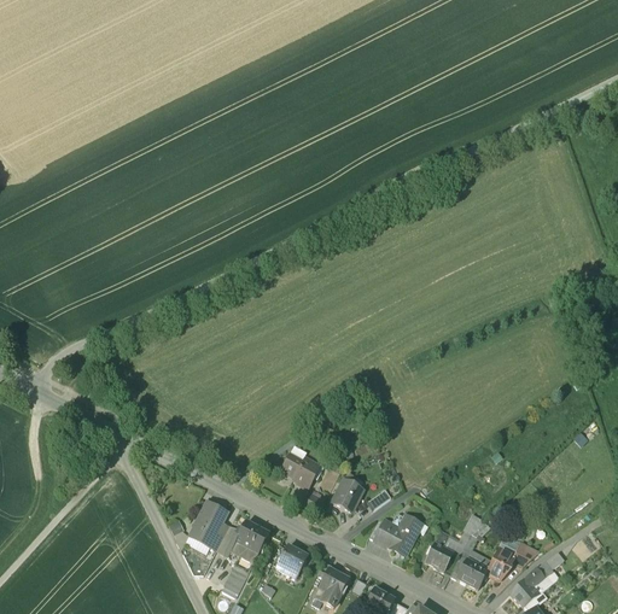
[(319,468),(302,460),(301,463),(287,456),(280,471),(293,478),(292,480),(308,489),(319,468)]
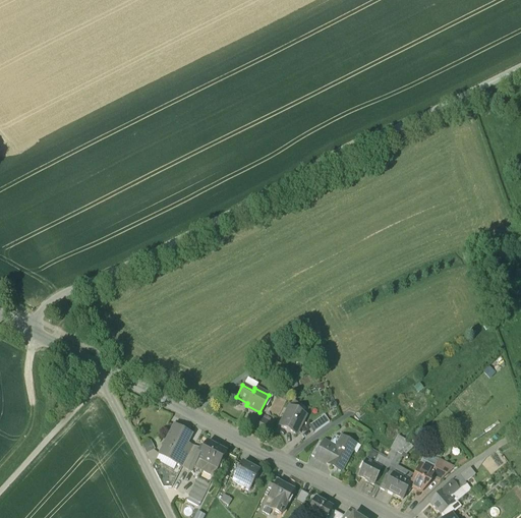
[(304,414),(288,406),(279,424),(295,433),(304,414)]
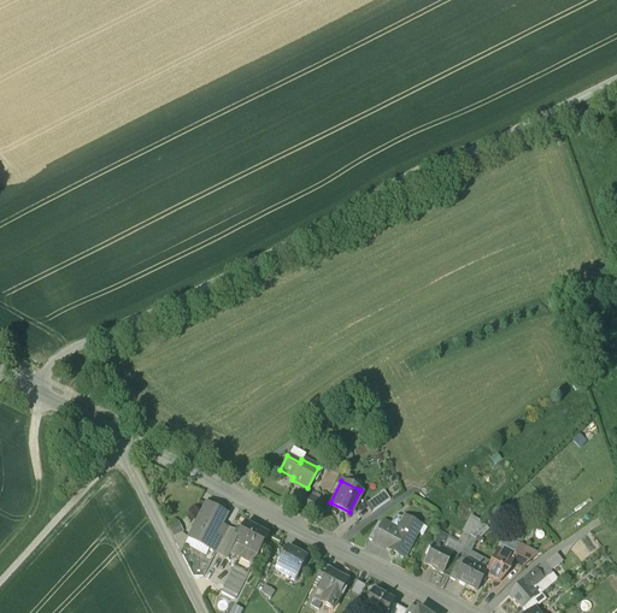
[(383,489),(365,502),(371,510),(389,497),(383,489)]
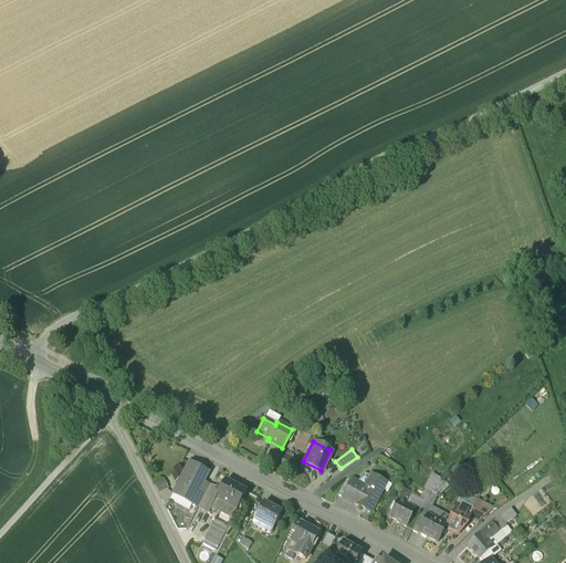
[(297,459),(284,452),(278,466),(291,472),(297,459)]
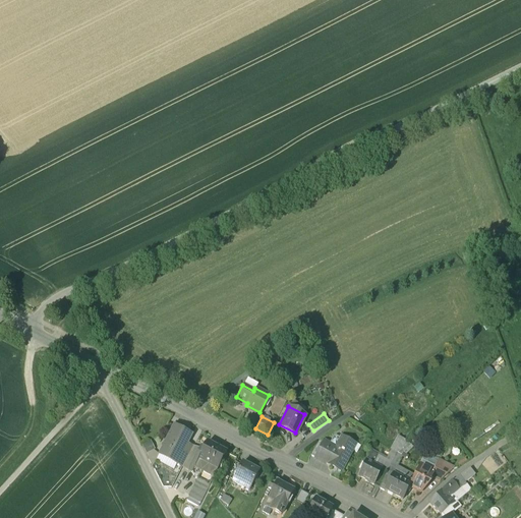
[(173,423),(158,452),(176,461),(187,441),(191,433),(173,423)]
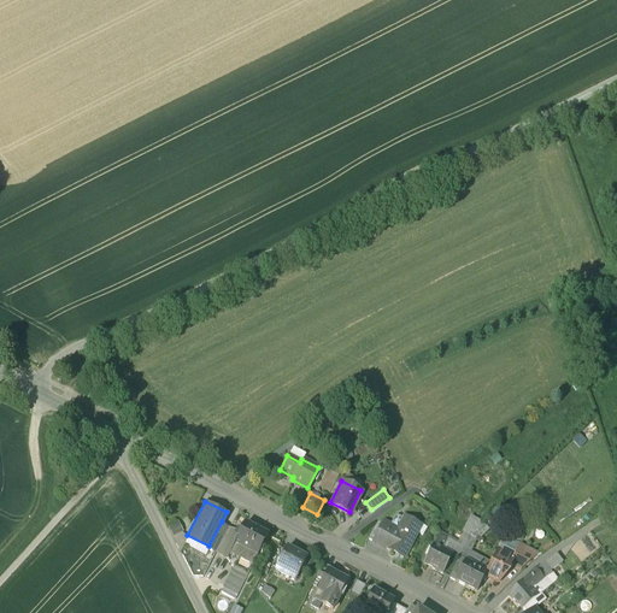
[(471,534),(483,520),(470,512),(462,528),(471,534)]
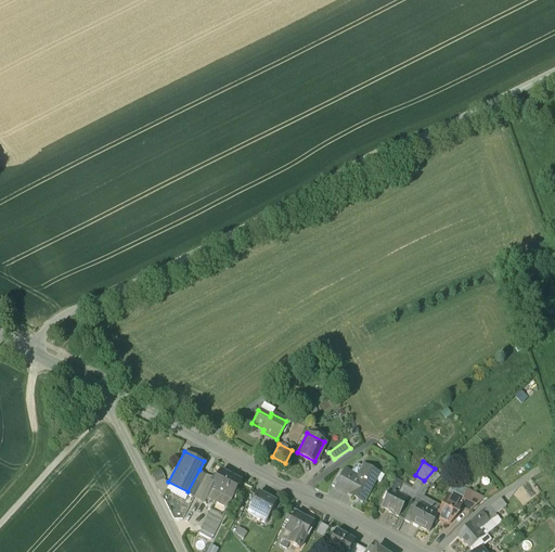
[(357,477),(345,471),(336,486),(358,497),(359,493),(364,497),(376,473),(363,465),(357,477)]
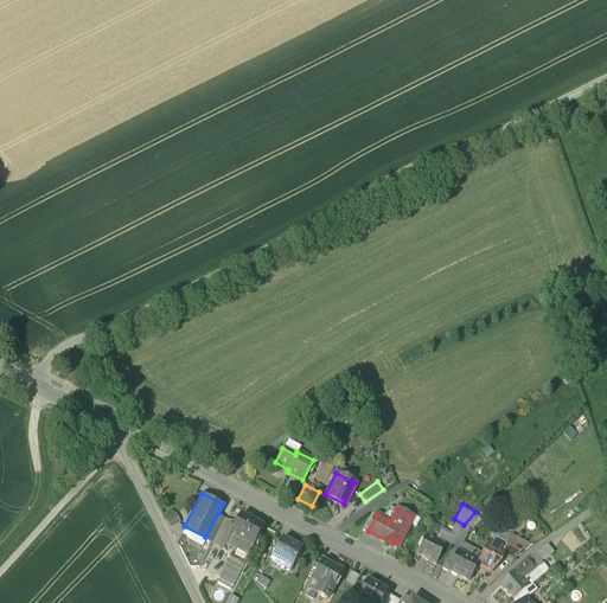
[(218,513),(205,537),(212,540),(224,517),(218,513)]
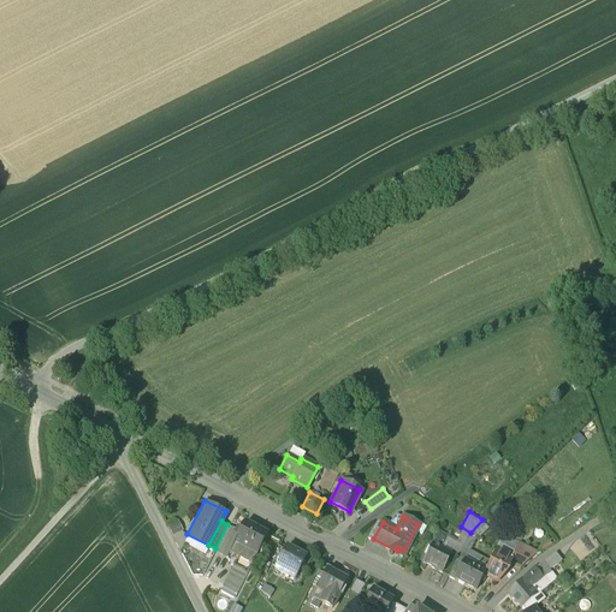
[(267,532),(244,521),(240,529),(236,528),(230,539),(256,552),(267,532)]
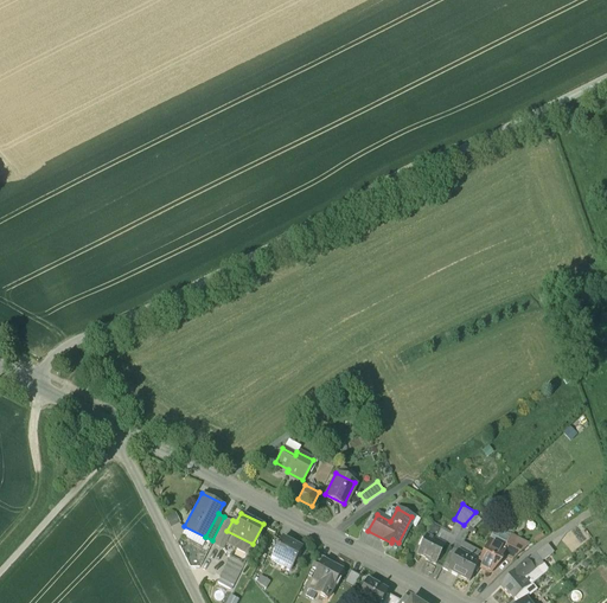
[(461,525),(455,521),(449,532),(455,536),(461,525)]
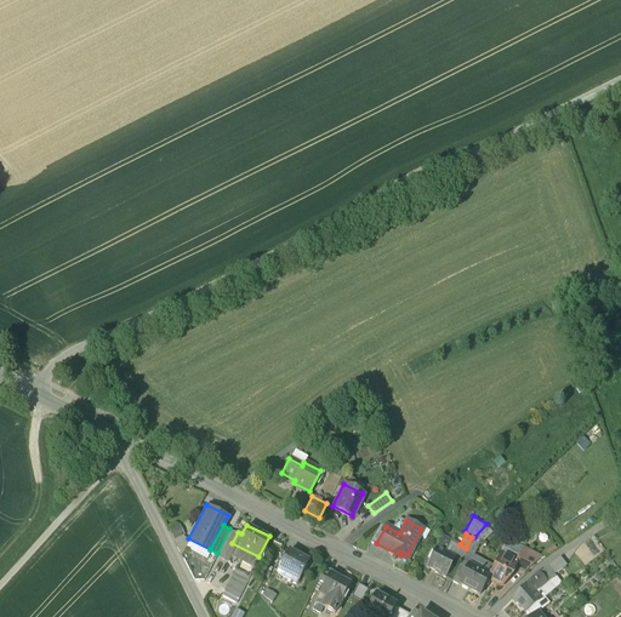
[(460,544),(442,536),(436,547),(454,555),(461,559),(466,548),(460,544)]
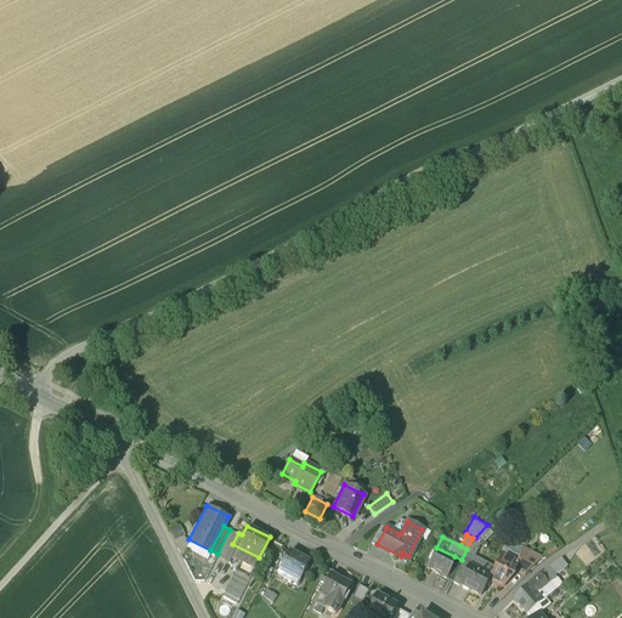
[(467,549),(462,560),(468,563),(469,562),(474,554),(479,542),(473,538),(467,549)]
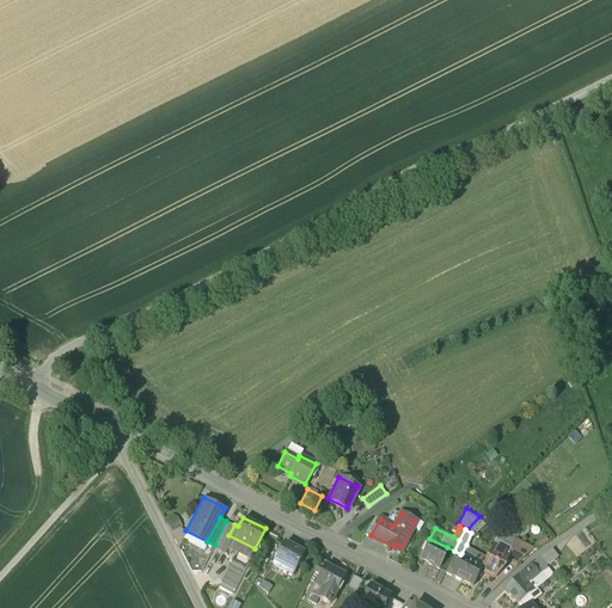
[(508,551),(493,544),(487,556),(482,564),(481,567),(494,575),(503,565),(502,564),(506,557),(516,562),(532,547),(514,538),(508,551)]
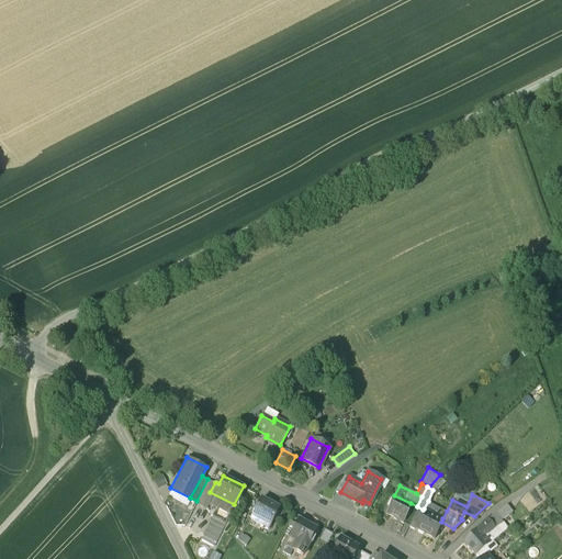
[(411,503),(394,495),(385,512),(403,521),(411,503)]
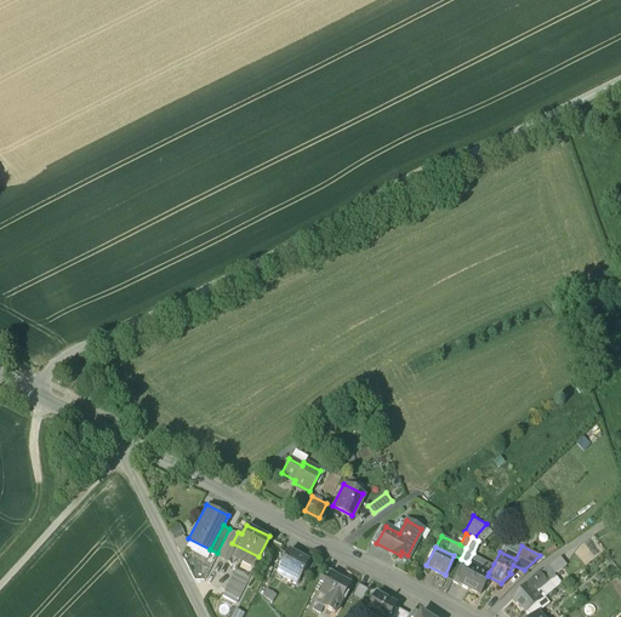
[(308,559),(288,548),(275,571),(290,578),(292,575),(298,578),(308,559)]
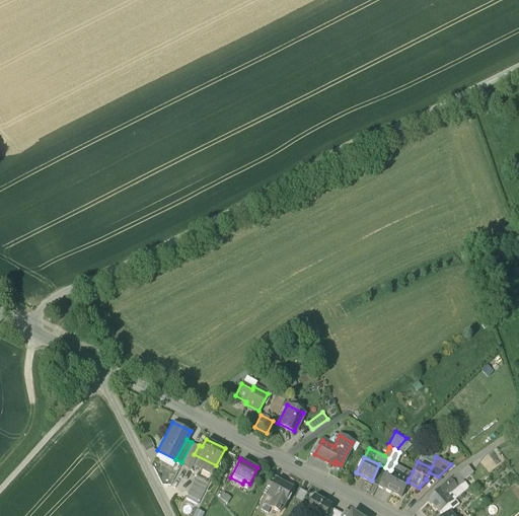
[(395,462),(391,469),(409,478),(413,471),(395,462)]
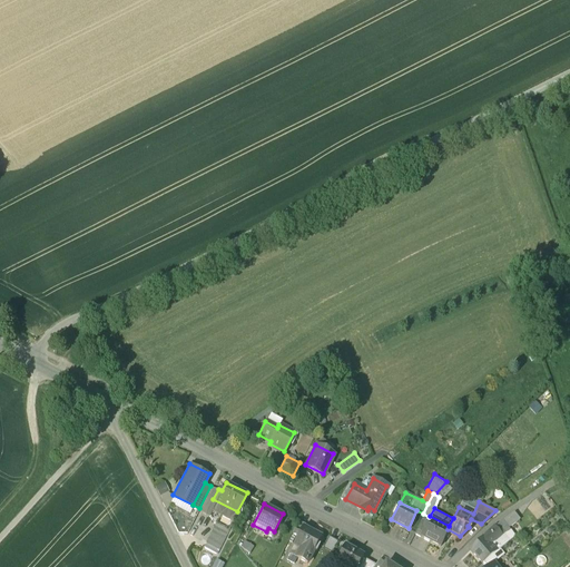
[(513,510),(502,517),(508,525),(519,517),(513,510)]
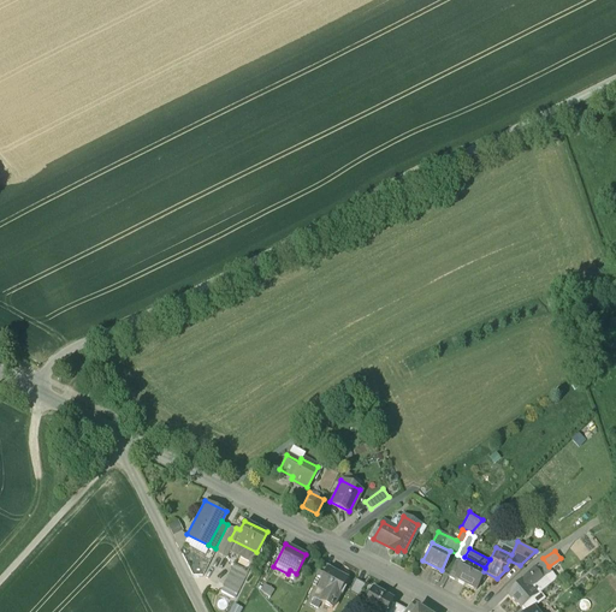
[(457,554),(448,574),(454,576),(463,558),(457,554)]
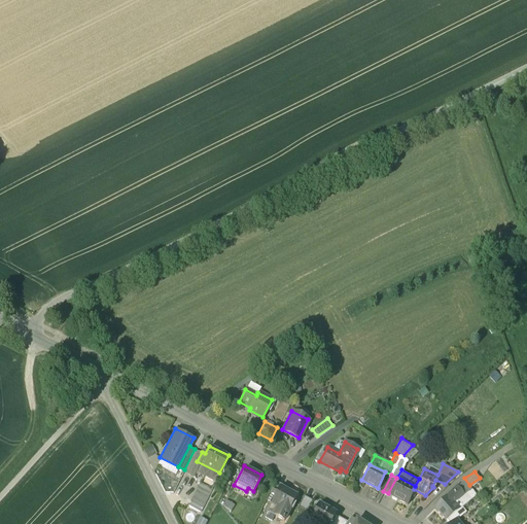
[(415,486),(397,477),(396,478),(388,493),(407,502),(414,489),(415,486)]
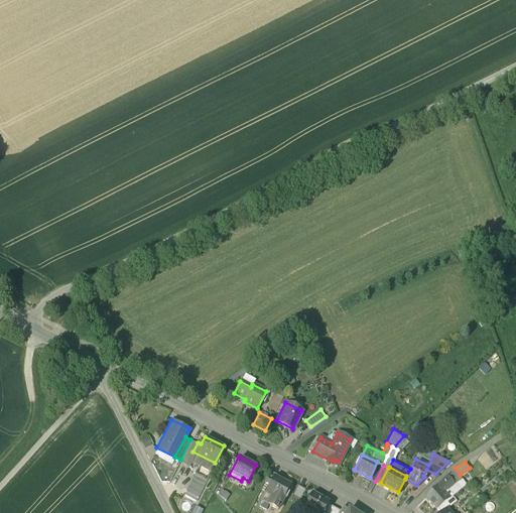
[(460,475),(455,468),(447,474),(454,482),(444,490),(449,496),(450,495),(463,486),(470,480),(466,475),(462,479),(460,476),(460,475)]
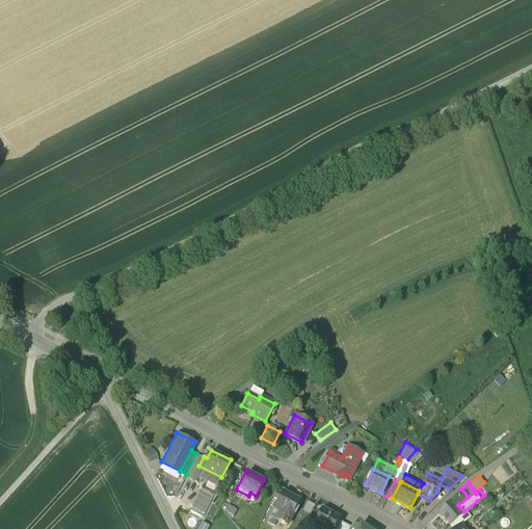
[(286,487),(277,483),(271,496),(277,499),(282,490),(284,491),(286,487)]
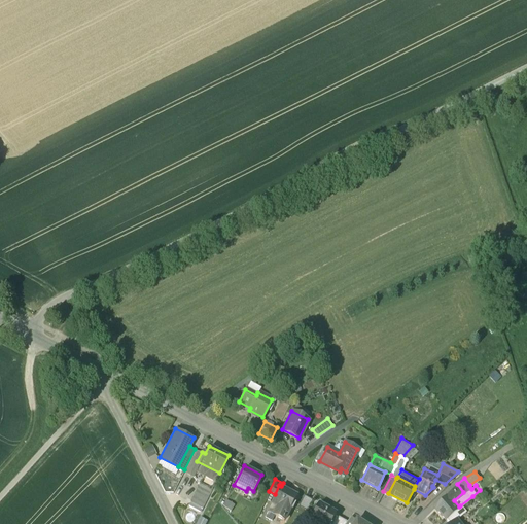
[(211,488),(200,482),(188,503),(200,510),(211,488)]
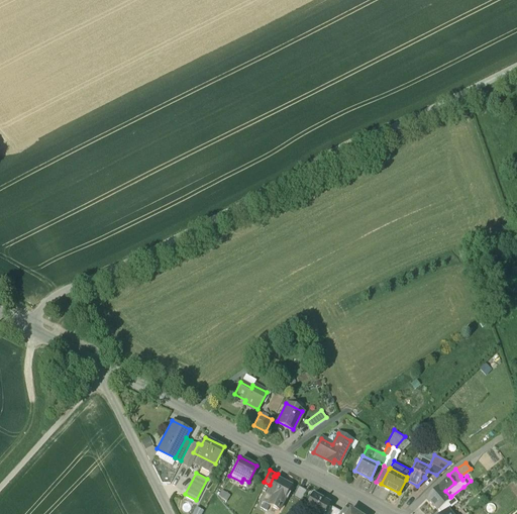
[(438,483),(425,496),(436,508),(437,507),(450,497),(445,491),(454,483),(448,475),(438,483)]
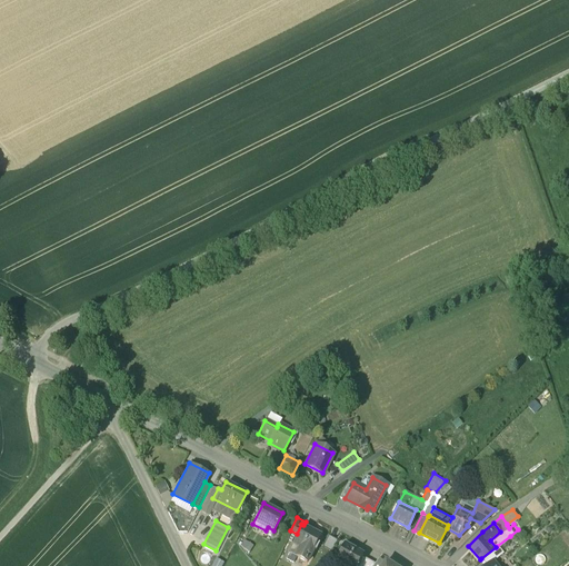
[(303,525),(301,524),(297,534),(292,542),(300,546),(310,552),(320,534),(303,525)]
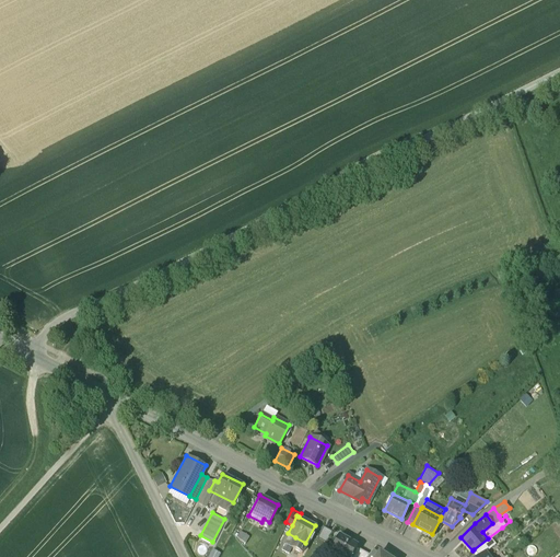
[(331,529),(323,524),(316,536),(325,541),(331,529)]
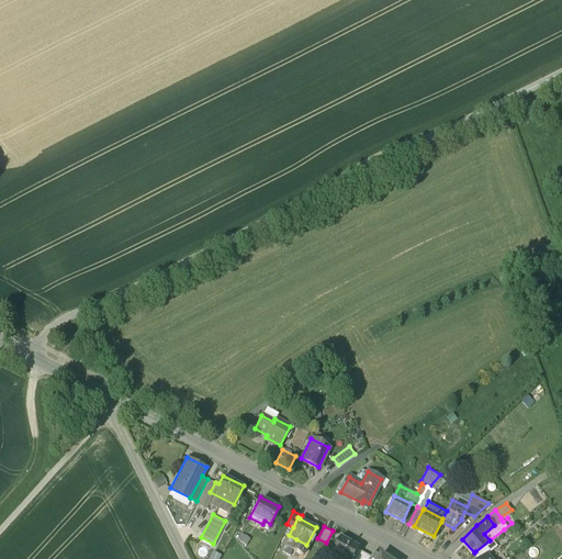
[(296,539),(289,535),(283,544),(292,548),(296,539)]
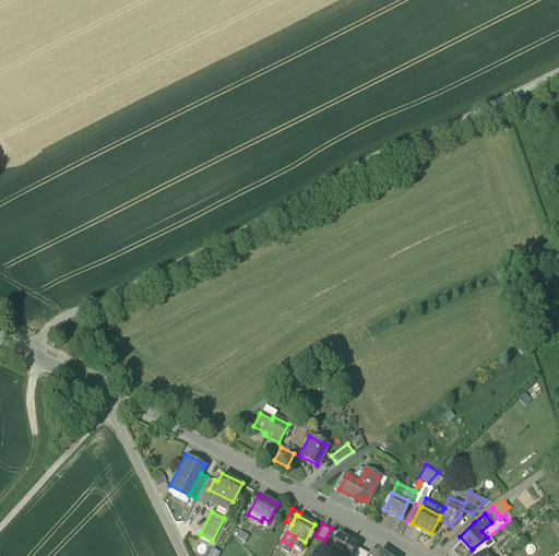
[(356,543),(337,532),(336,535),(333,534),(330,540),(333,542),(329,549),(339,555),(348,555),(355,544),(356,543)]
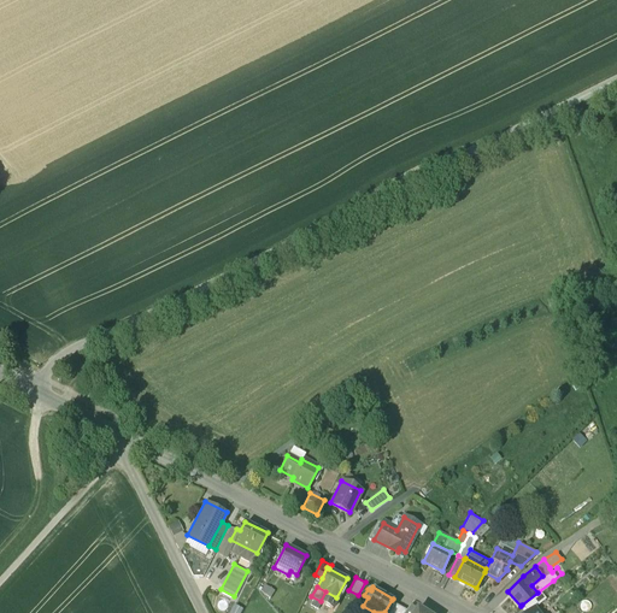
[(336,597),(325,591),(321,601),(331,607),(336,597)]
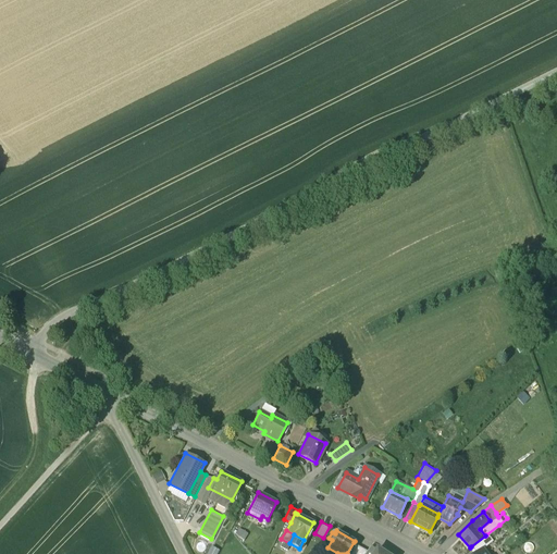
[(485,536),(471,546),(475,552),(481,548),(482,548),(492,540),(486,534),(485,536)]
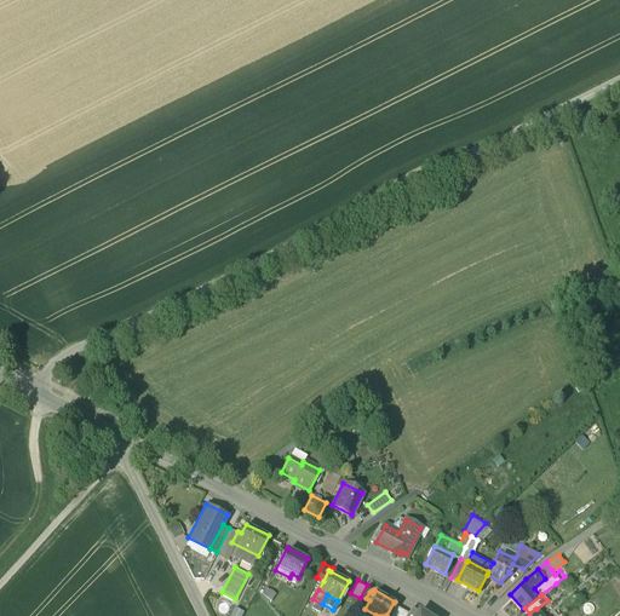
[(405,615),(408,610),(394,603),(386,615),(405,615)]
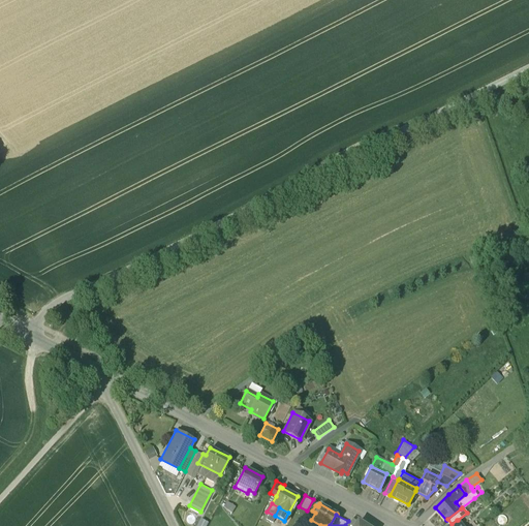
[(352,525),(358,520),(351,516),(348,521),(345,525),(352,525)]
